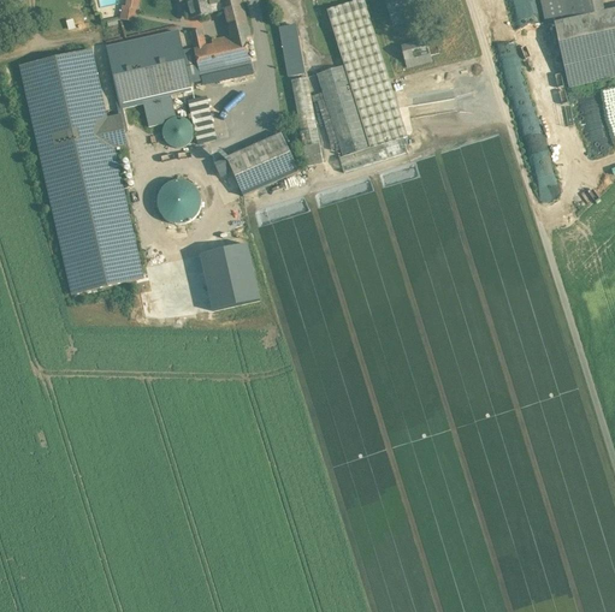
[(125,0),(124,5),(122,5),(119,16),(126,17),(128,10),(132,11),(134,6),(137,4),(137,0),(125,0)]
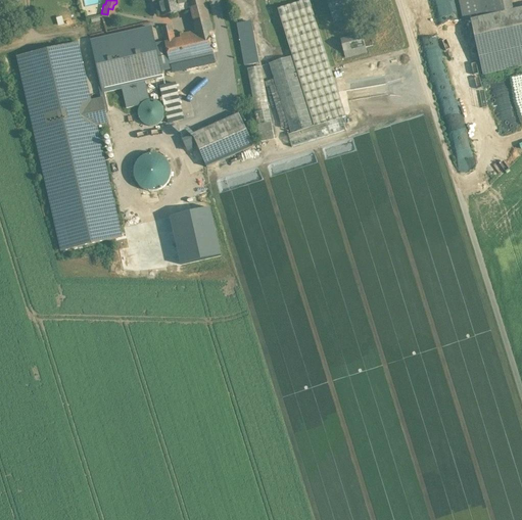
[(158,0),(161,12),(179,8),(176,0),(158,0)]
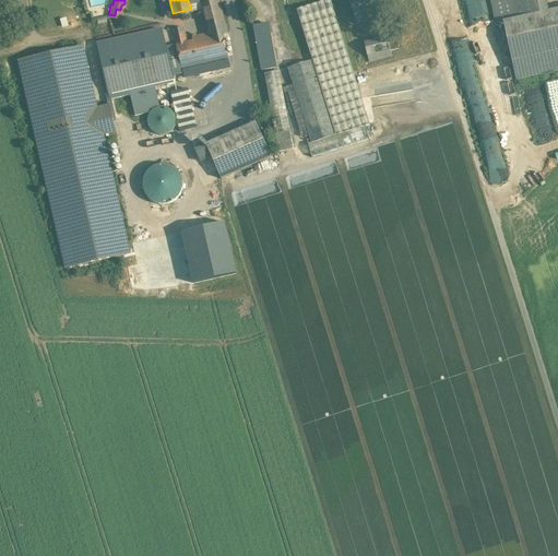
[(188,0),(191,9),(204,6),(208,22),(206,23),(208,30),(209,34),(222,31),(222,32),(226,31),(218,0),(188,0)]
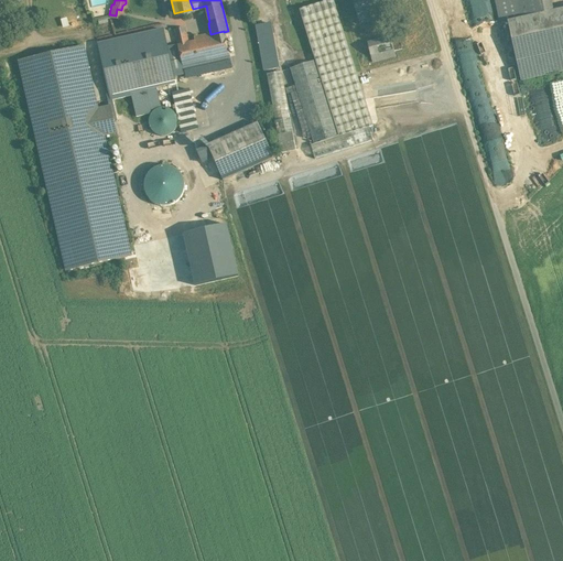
[(372,123),(333,0),(320,0),(299,7),(314,57),(314,58),(337,133),(368,125),(372,123)]
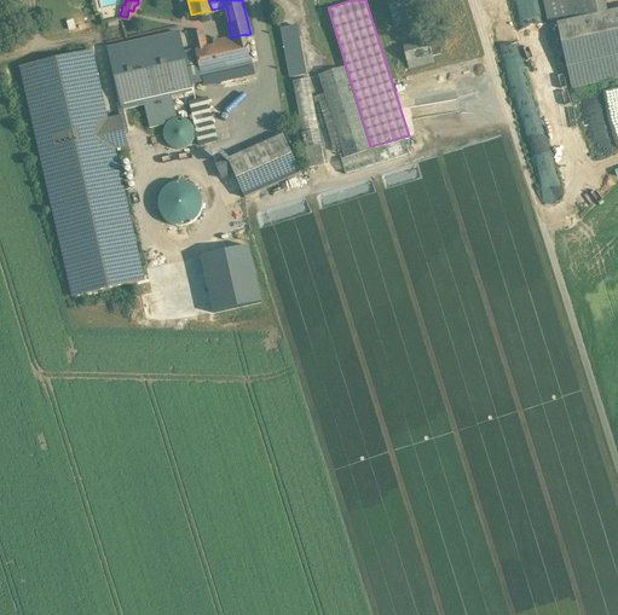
[(386,0),(391,13),(399,11),(425,3),(423,0),(386,0)]
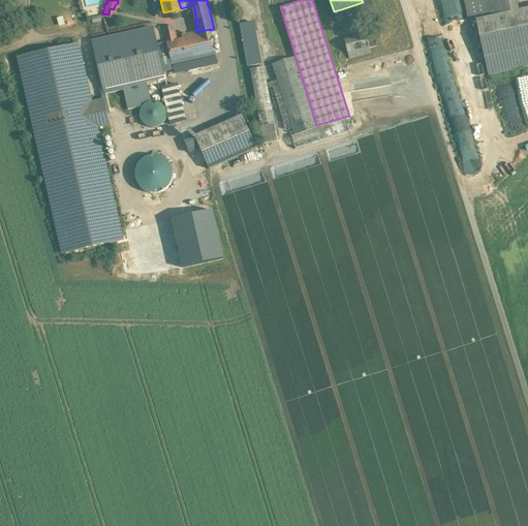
[(457,102),(428,0),(414,0),(444,105),(457,102)]
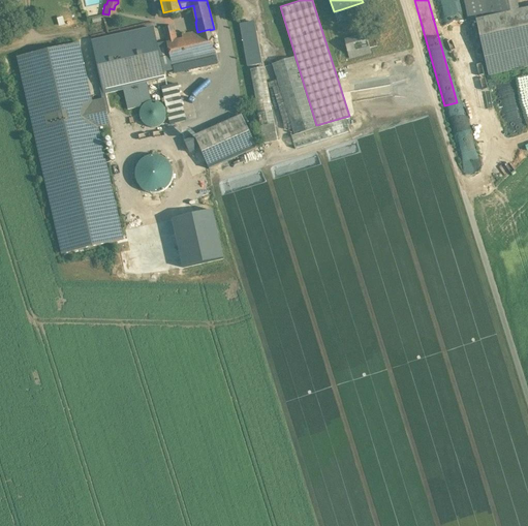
[(473,61),(461,0),(442,3),(455,65),(473,61)]
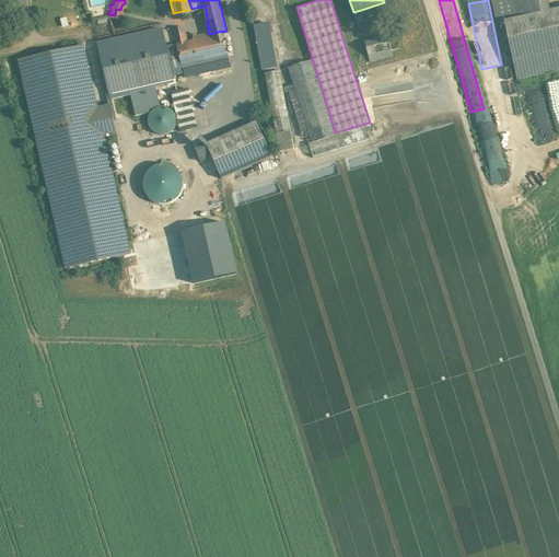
[(384,2),(361,10),(363,19),(387,11),(384,2)]
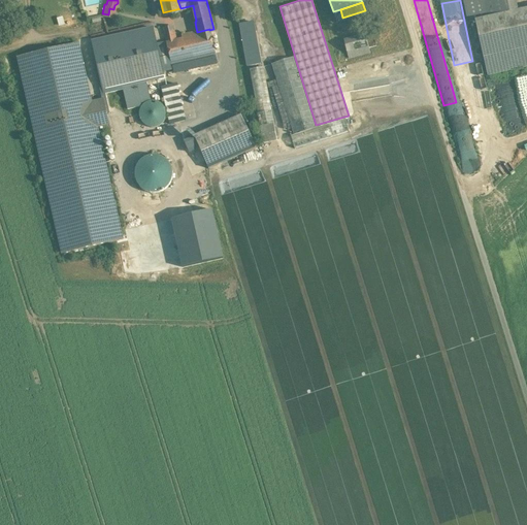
[(526,5),(473,18),(486,72),(526,63),(526,5)]
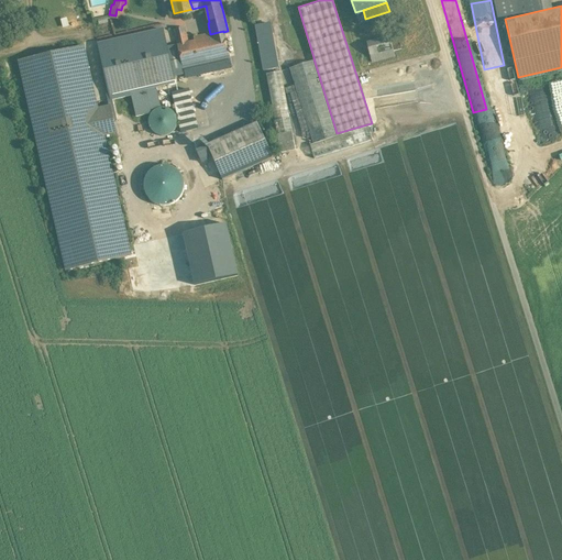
[(363,10),(355,12),(357,21),(365,19),(363,10)]
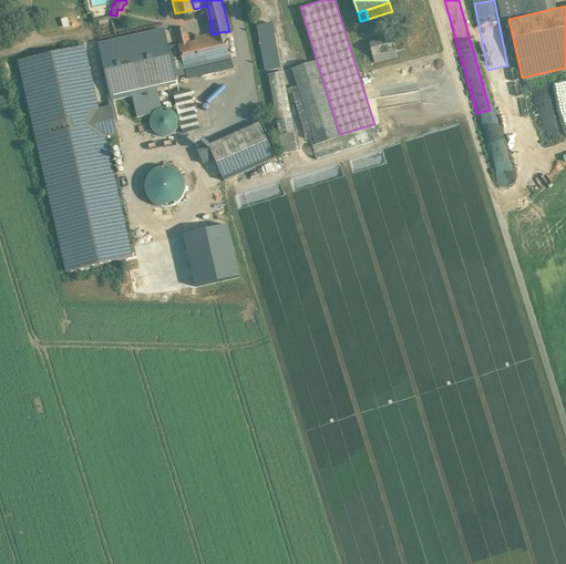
[(271,21),(256,23),(258,34),(274,32),(271,21)]
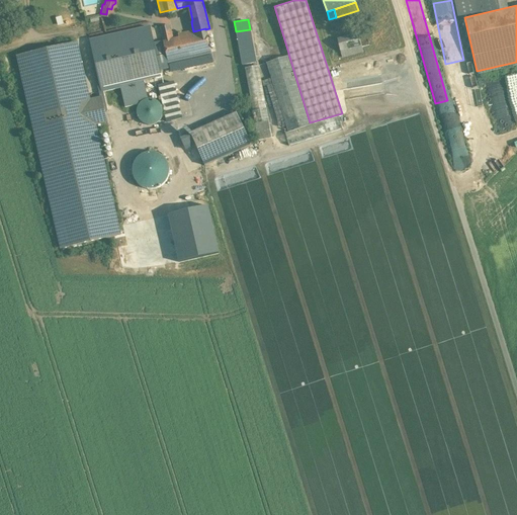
[(169,22),(159,24),(162,38),(172,36),(169,22)]
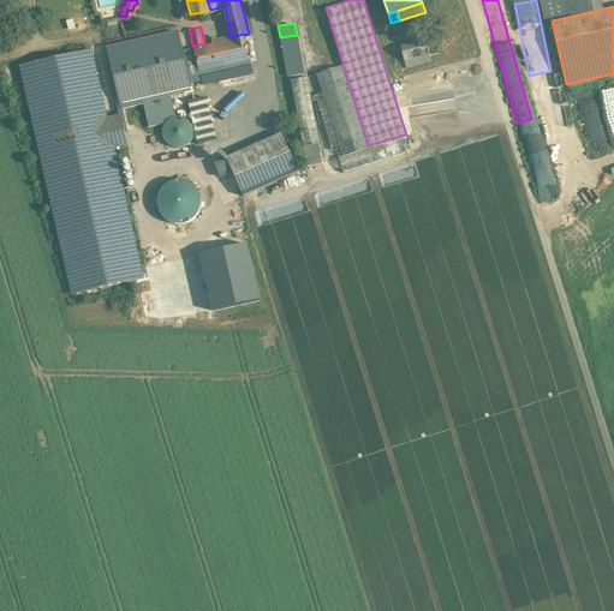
[(177,29),(106,45),(119,103),(190,88),(177,29)]
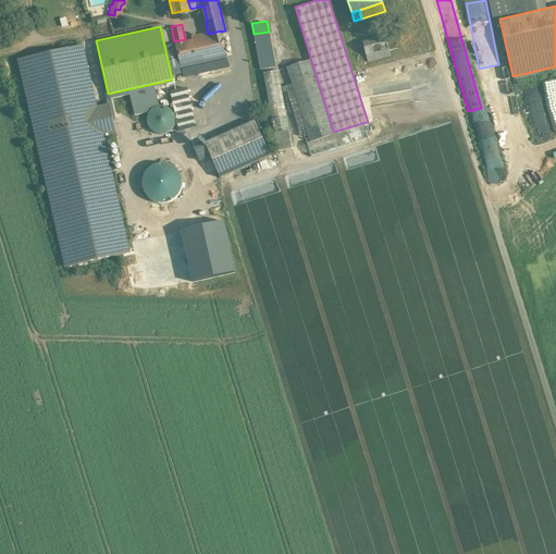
[(185,39),(174,41),(180,63),(226,52),(221,32),(221,31),(208,34),(192,38),(185,39)]
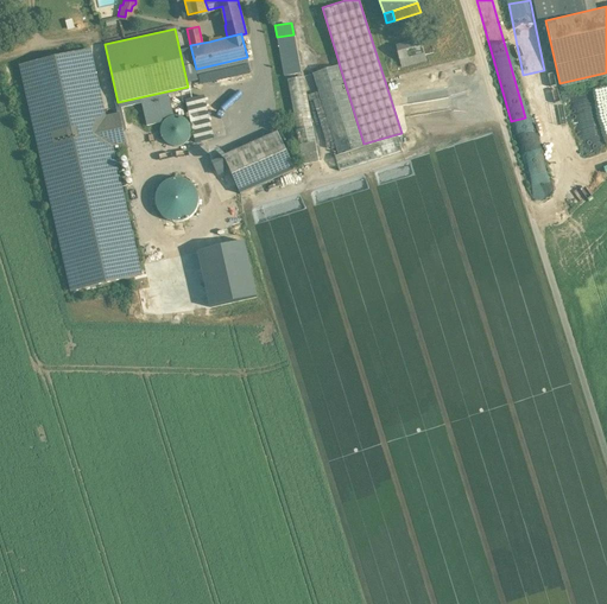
[(293,35),(277,37),(283,72),(299,70),(293,36),(293,35)]
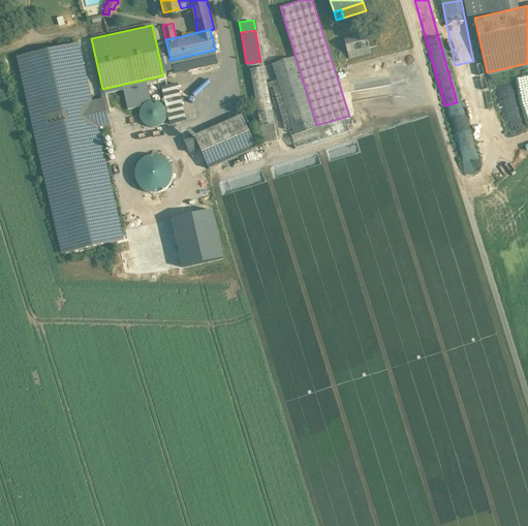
[(372,30),(365,32),(368,45),(376,43),(372,30)]
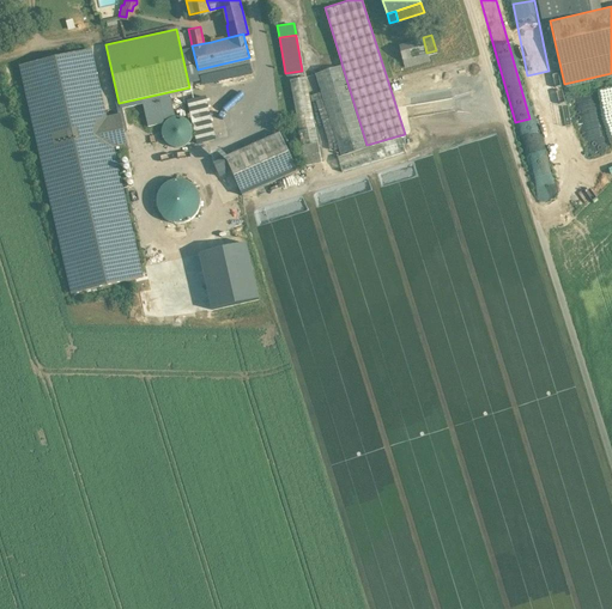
[(423,37),(398,43),(404,65),(429,59),(426,53),(423,37)]
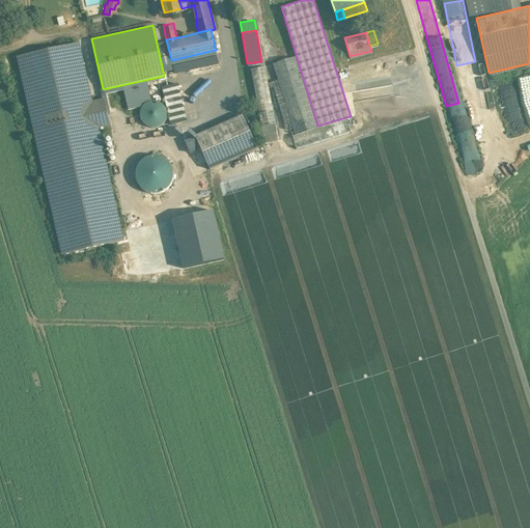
[(78,42),(17,56),(61,252),(121,239),(95,124),(108,121),(103,99),(91,101),(78,42)]
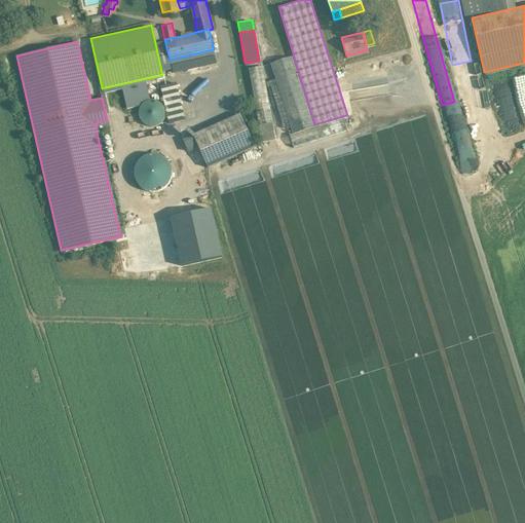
[(214,49),(170,60),(171,65),(188,62),(188,63),(207,59),(205,58),(215,55),(214,49)]
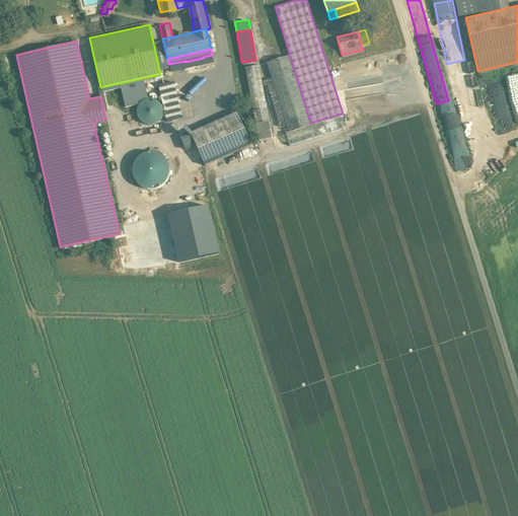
[(289,54),(266,61),(288,130),(310,123),(289,54)]
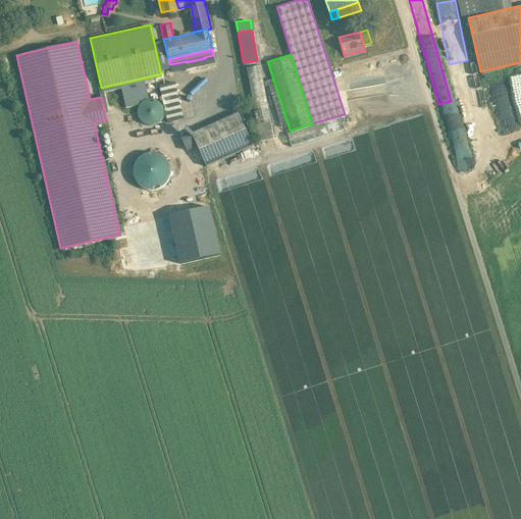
[(260,63),(246,66),(254,109),(267,107),(260,63)]
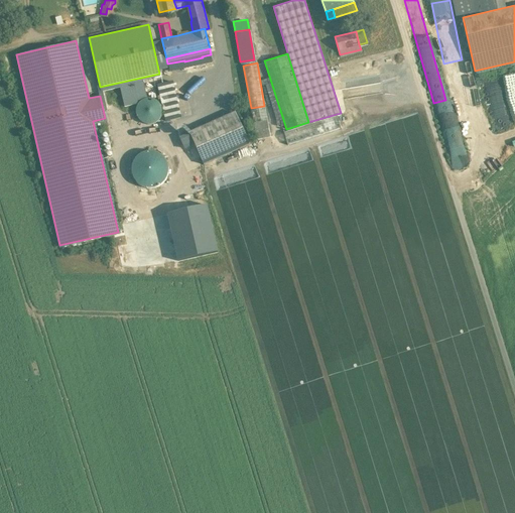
[(170,79),(157,82),(158,88),(172,85),(170,79)]
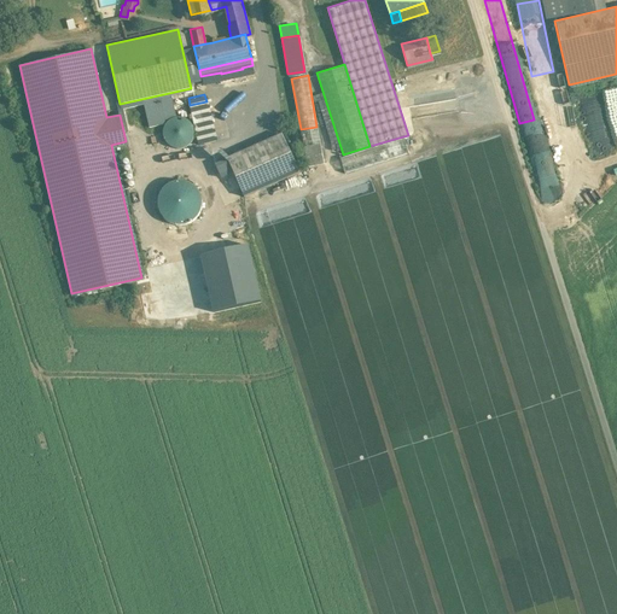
[(207,101),(190,105),(192,112),(208,109),(207,101)]
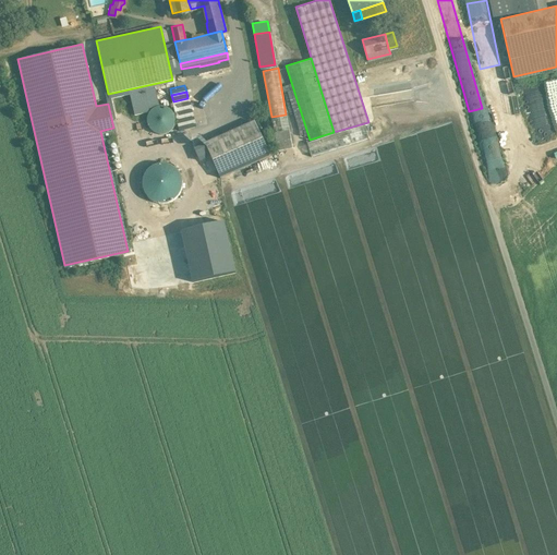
[(188,98),(173,101),(179,128),(194,124),(188,98)]
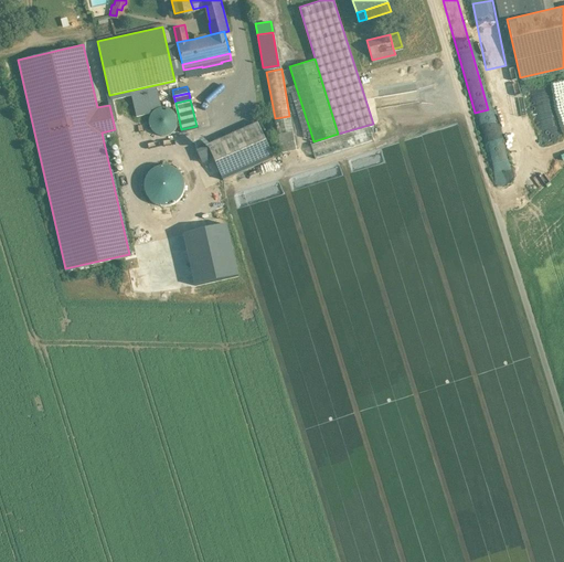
[(176,125),(177,119),(176,114),(172,109),(168,106),(162,105),(157,106),(152,109),(149,114),(148,119),(149,125),(152,129),(157,133),(162,134),(168,133),(172,129),(176,125)]
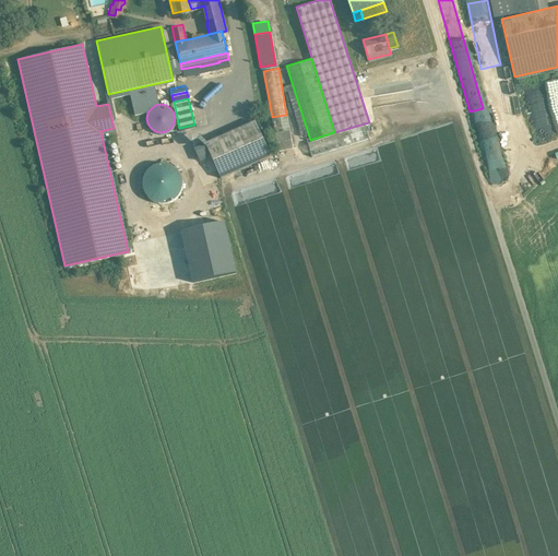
[(498,143),(496,113),(477,113),(478,144),(498,143)]
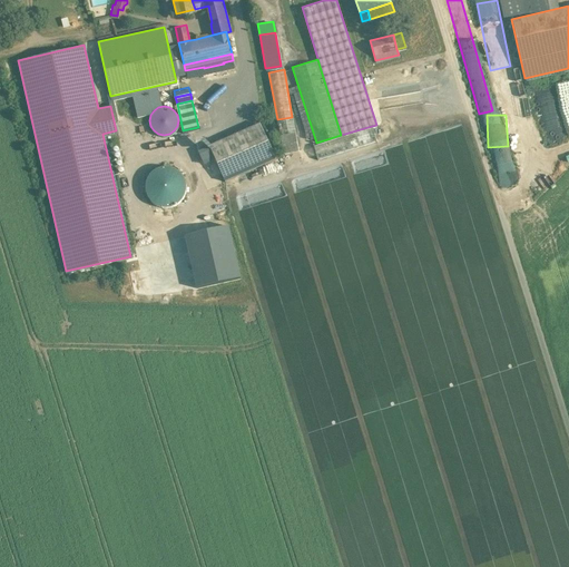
[(292,117),(277,119),(280,134),(283,152),(298,149),(292,117)]
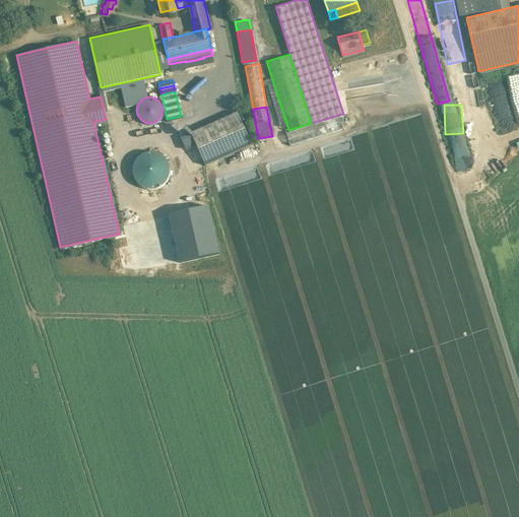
[(237,111),(190,131),(204,163),(251,142),(237,111)]
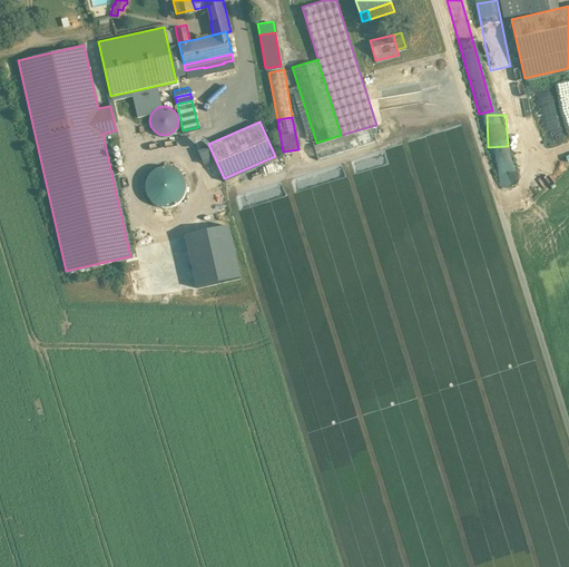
[(316,143),(313,144),(316,157),(375,139),(372,126),(316,143)]
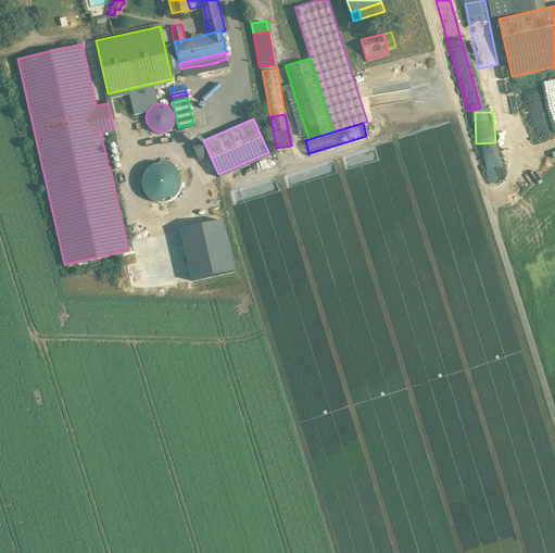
[(159,161),(151,163),(144,168),(141,176),(141,185),(144,192),(151,198),(159,200),(167,200),(174,196),(179,189),(181,180),(179,173),(175,166),(167,162),(159,161)]
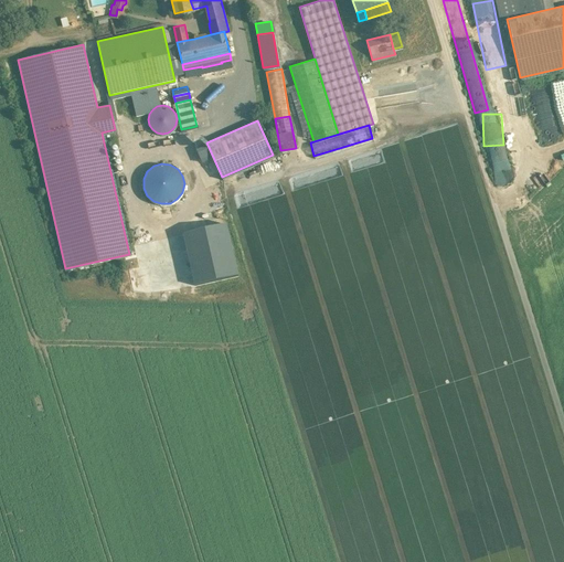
[(533,171),(538,183),(544,180),(541,169),(533,171)]
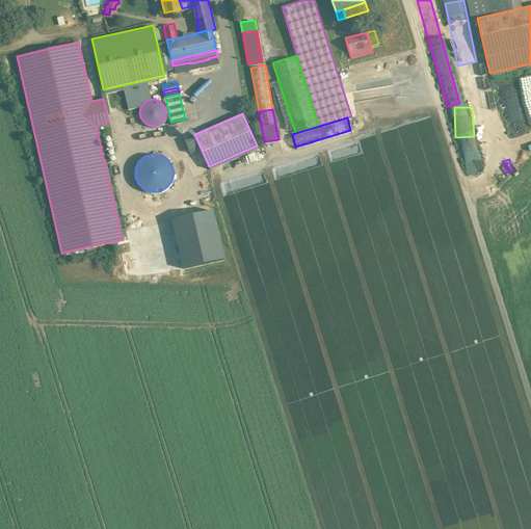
[(212,209),(173,218),(183,266),(223,258),(212,209)]
